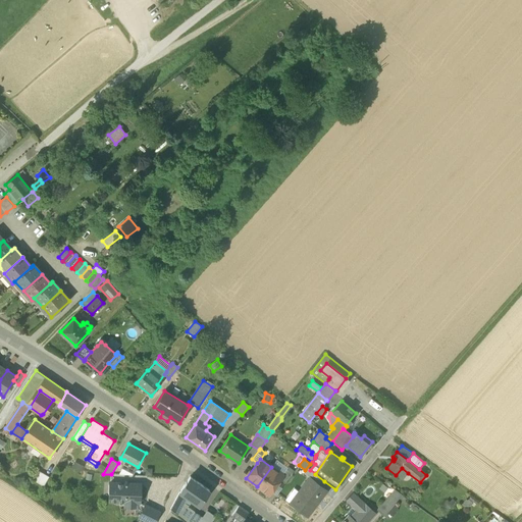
[(135,473),(138,467),(124,460),(120,468),(121,469),(123,469),(124,467),(135,473)]
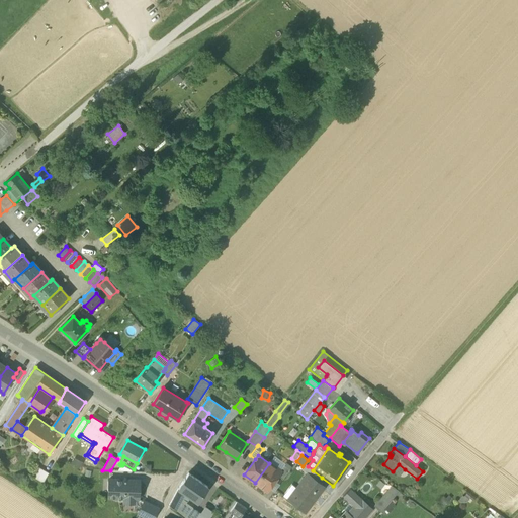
[(280,471),(284,465),(285,463),(274,456),(269,463),(280,471)]
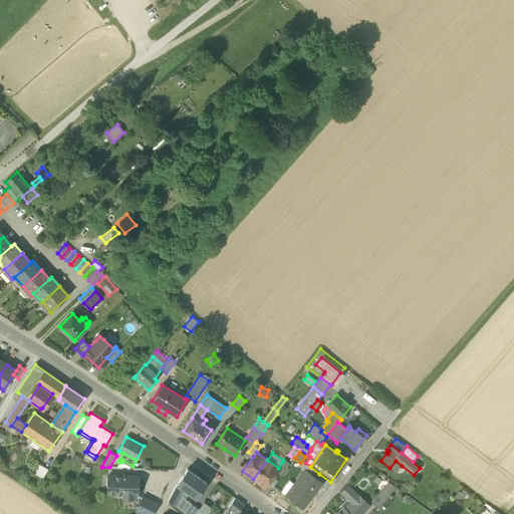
[(69,461),(80,463),(82,459),(73,454),(69,461)]
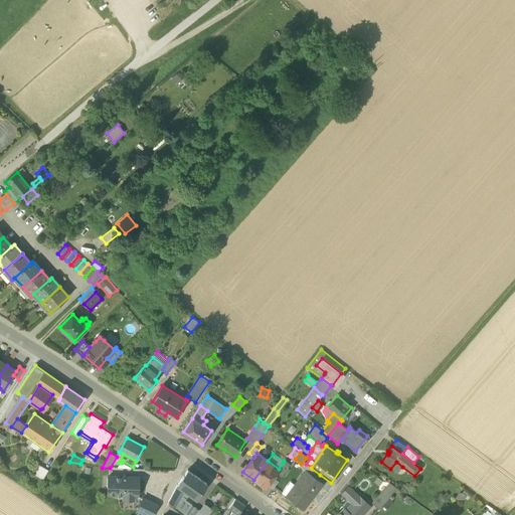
[(122,463),(120,463),(117,469),(132,469),(133,467),(123,461),(122,463)]
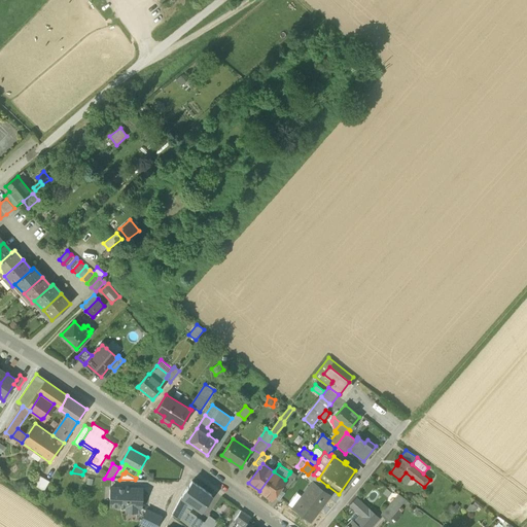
[(285,480),(274,471),(259,491),(271,500),(273,497),(279,489),(283,484),(286,480),(285,480)]
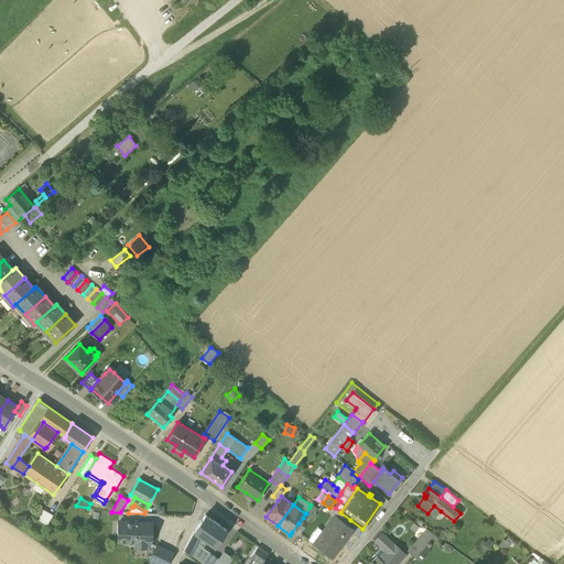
[(340,511),(335,508),(333,506),(328,511),(335,516),(336,517),(340,511)]
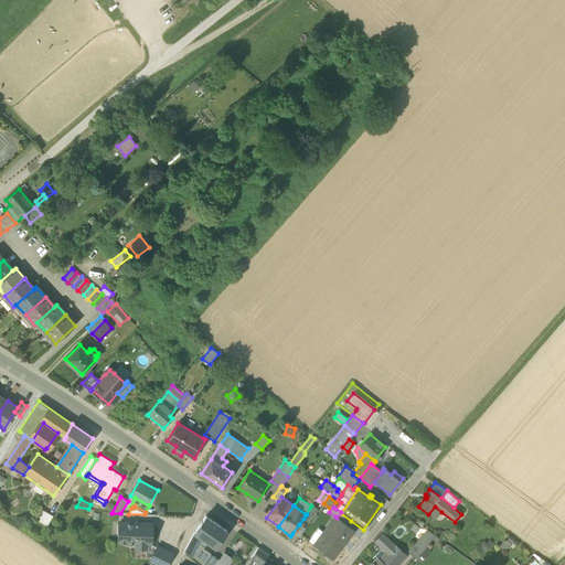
[(435,507),(428,514),(436,520),(441,512),(435,507)]
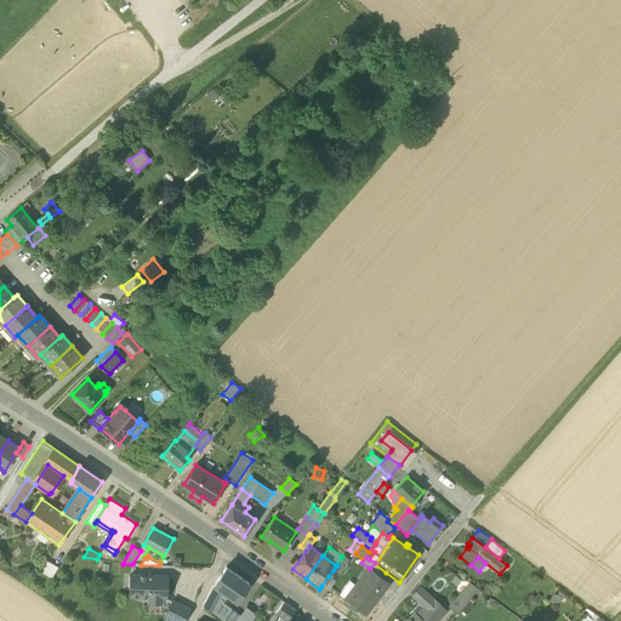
[(334,570),(340,575),(348,563),(341,558),(336,565),(337,565),(334,570)]
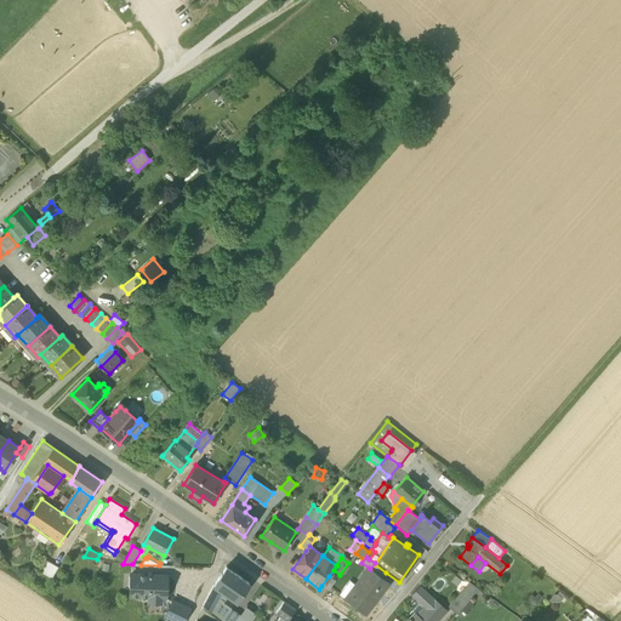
[(40,573),(52,579),(58,568),(47,560),(40,573)]
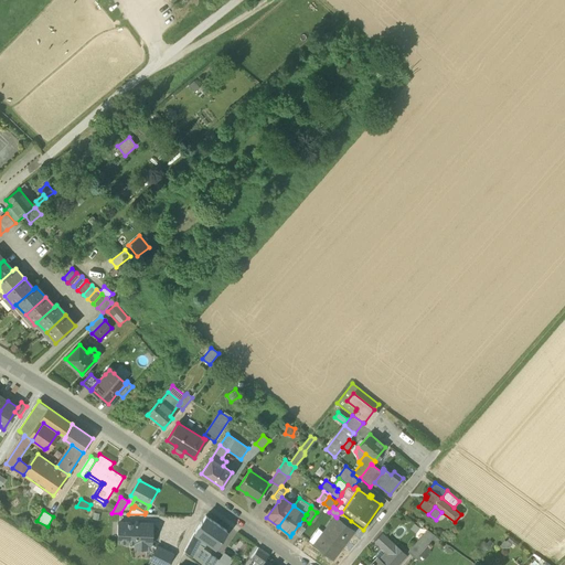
[(337,518),(347,526),(351,521),(341,513),(341,512),(337,518)]
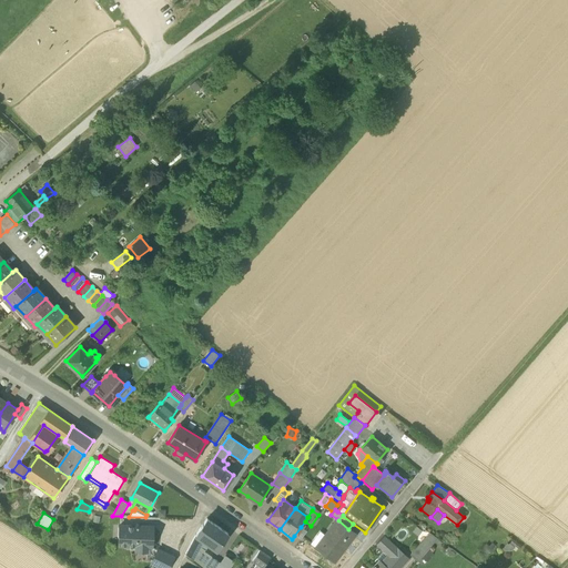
[(206,519),(195,535),(203,540),(209,545),(216,550),(227,534),(206,519)]
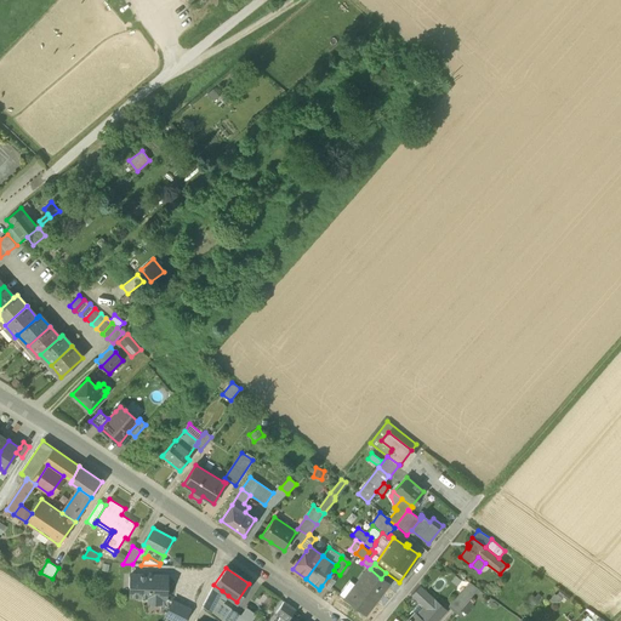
[(345,598),(364,614),(380,593),(381,594),(389,584),(381,579),(370,569),(369,568),(355,585),(346,598),(345,598)]
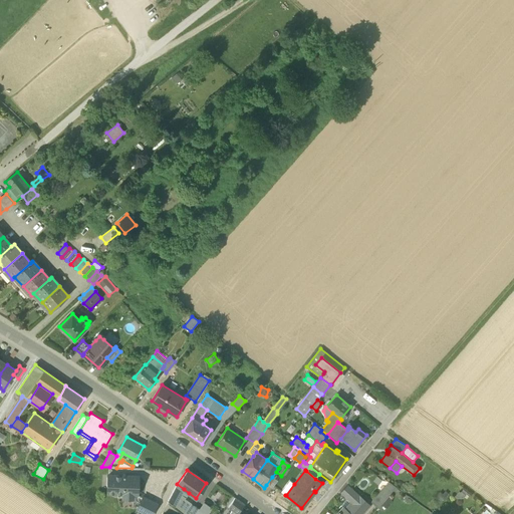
[(122,499),(134,500),(134,495),(138,495),(139,477),(108,475),(107,493),(122,494),(122,499)]
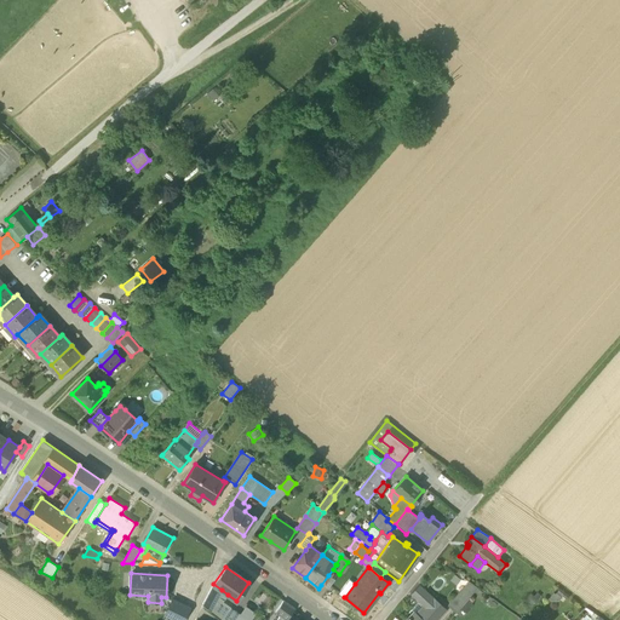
[(334,579),(328,575),(321,585),(327,589),(334,579)]
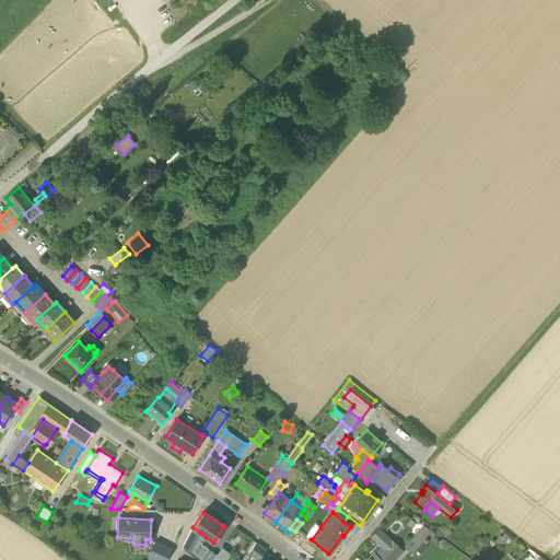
[(306,536),(311,539),(312,539),(321,527),(315,524),(306,536)]
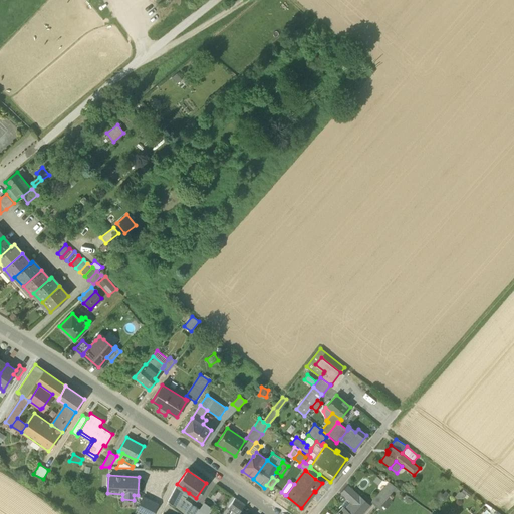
[(371,502),(377,508),(381,504),(386,499),(396,487),(389,482),(386,485),(388,487),(380,494),(379,493),(371,502)]
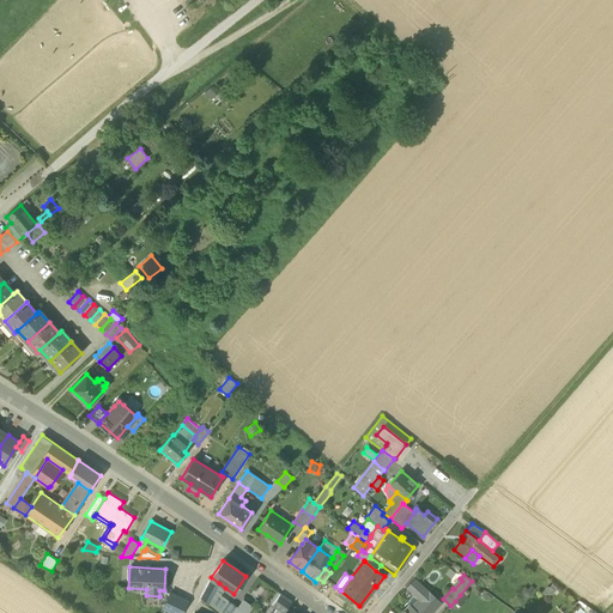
[(208,605),(219,583),(211,577),(200,599),(208,605)]
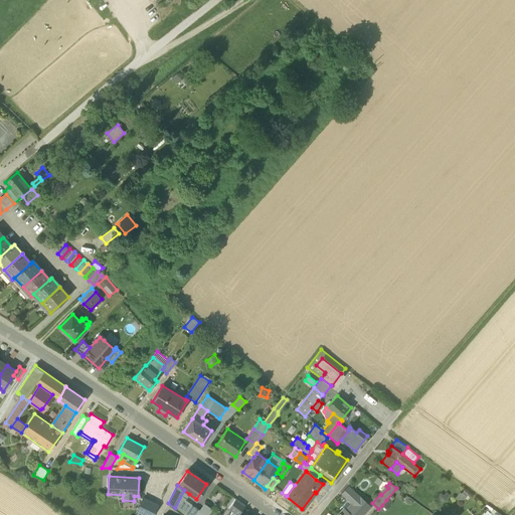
[(337,514),(361,514),(370,506),(360,497),(348,487),(342,493),(354,505),(352,506),(348,512),(344,508),(337,514)]
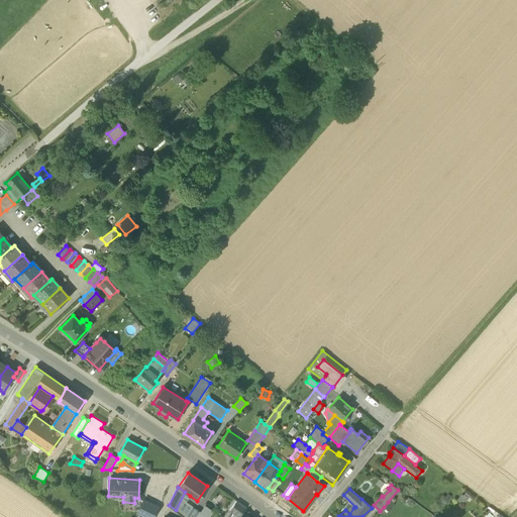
[(185,492),(176,510),(179,512),(185,516),(192,507),(185,502),(190,496),(185,492)]
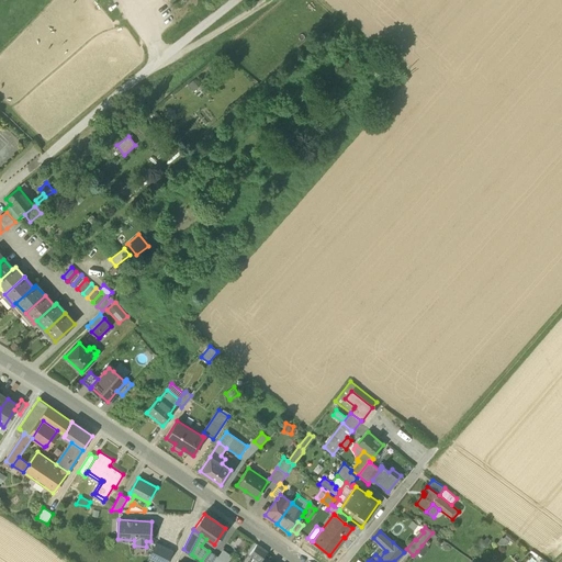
[(482,550),(491,540),(487,537),(484,540),(481,538),(475,544),(482,550)]
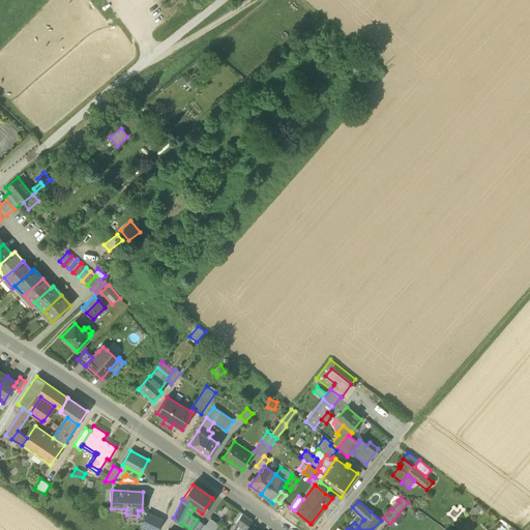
[(143,522),(147,513),(142,510),(138,510),(138,516),(137,522),(143,522)]
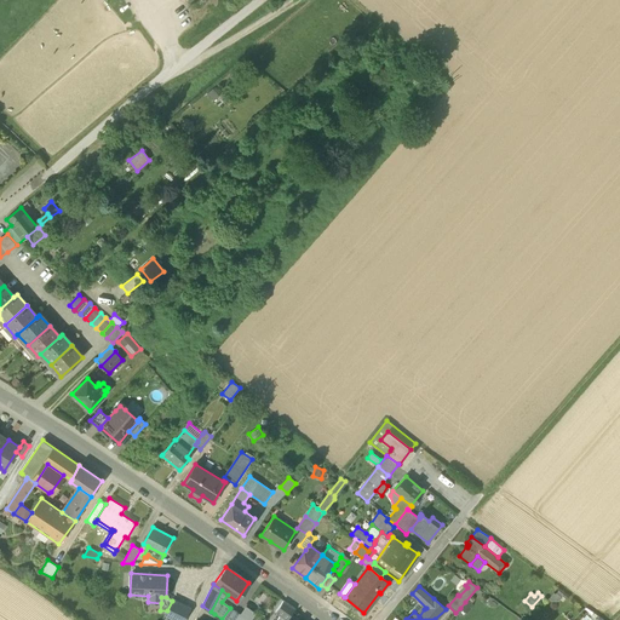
[(165,615),(174,619),(183,619),(189,608),(172,601),(167,610),(165,615)]
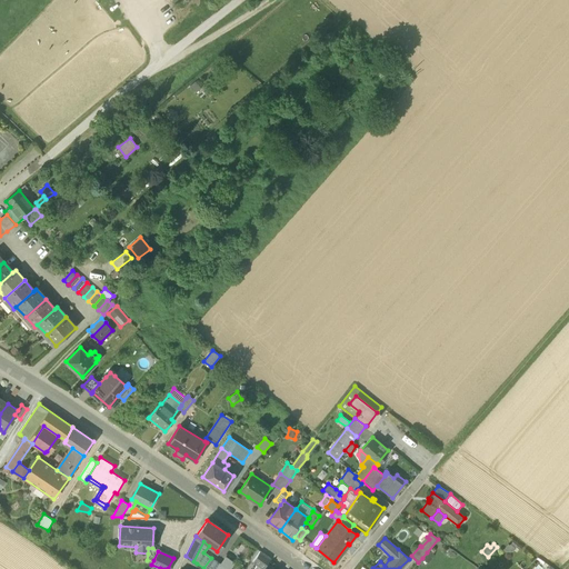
[(253,561),(258,565),(262,568),(267,563),(271,559),(260,551),(253,561)]
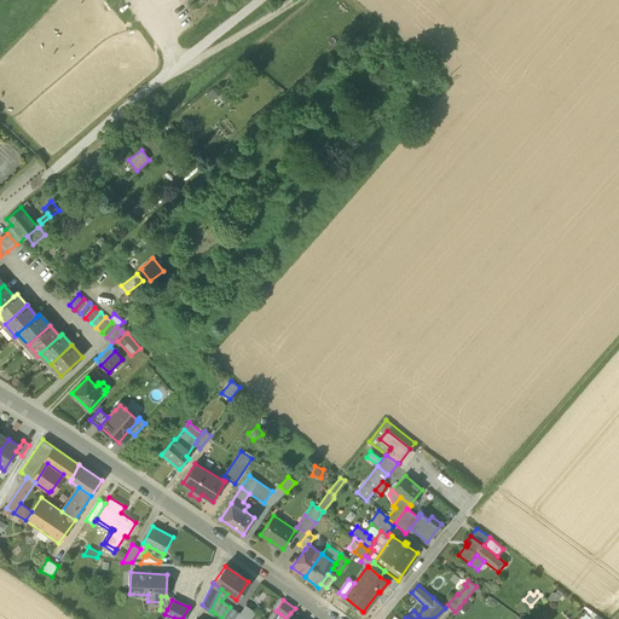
[(470,607),(464,601),(460,607),(466,613),(470,607)]
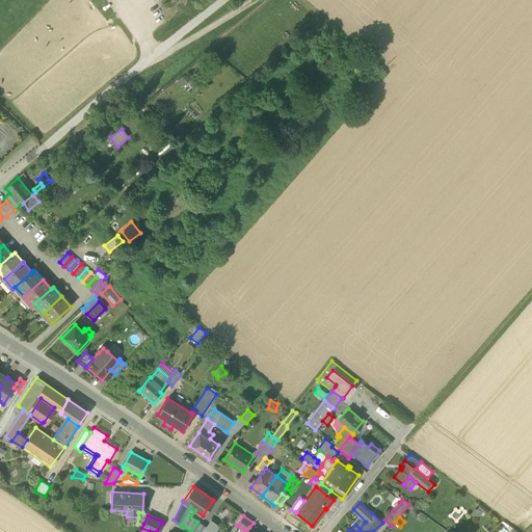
[(352,523),(355,525),(360,529),(364,523),(357,517),(352,523)]
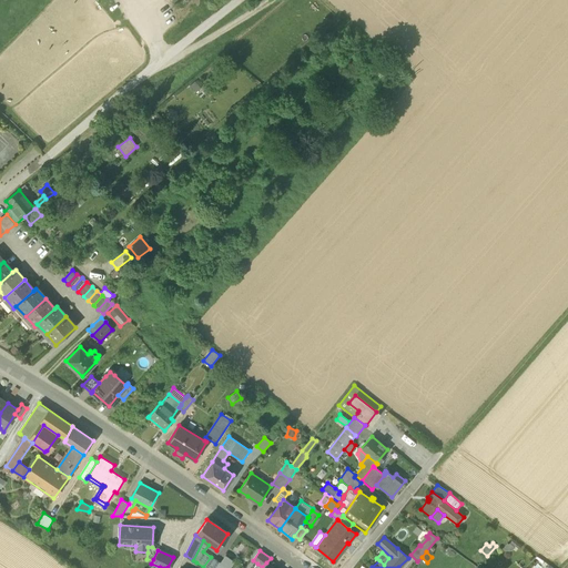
[(224,566),(223,567),(225,567),(230,567),(234,561),(225,555),(220,563),(224,566)]
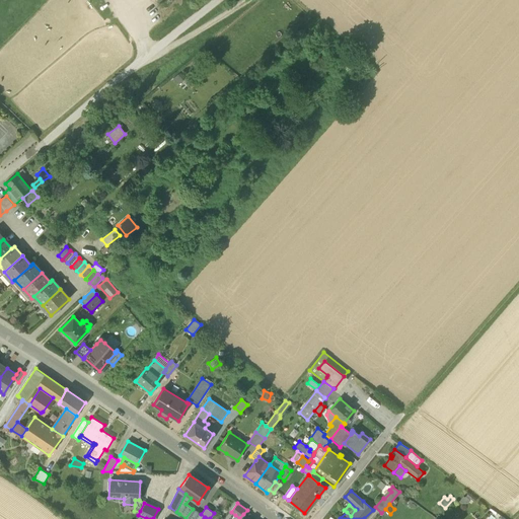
[(193,509),(186,518),(195,518),(200,513),(193,509)]
